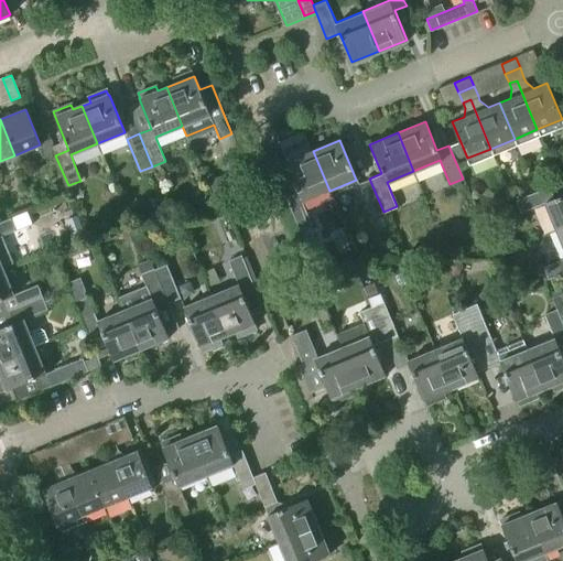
[(299,230),(312,225),(302,202),(329,191),(313,151),(287,162),(299,192),(285,197),(299,230)]
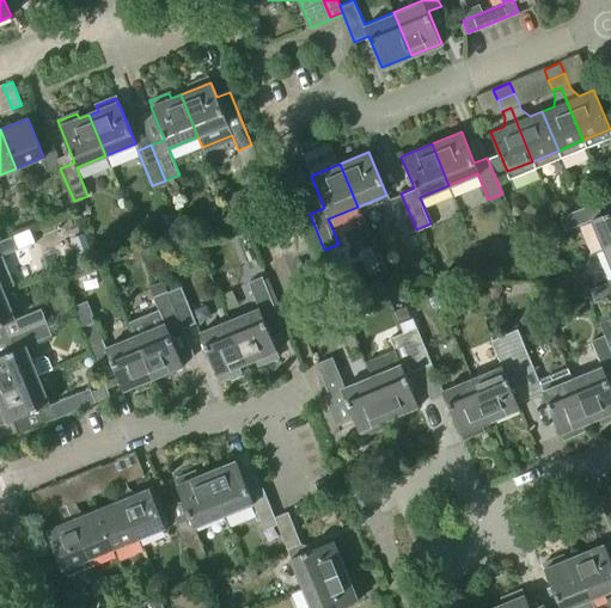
[(240,189),(225,195),(232,214),(248,207),(240,189)]
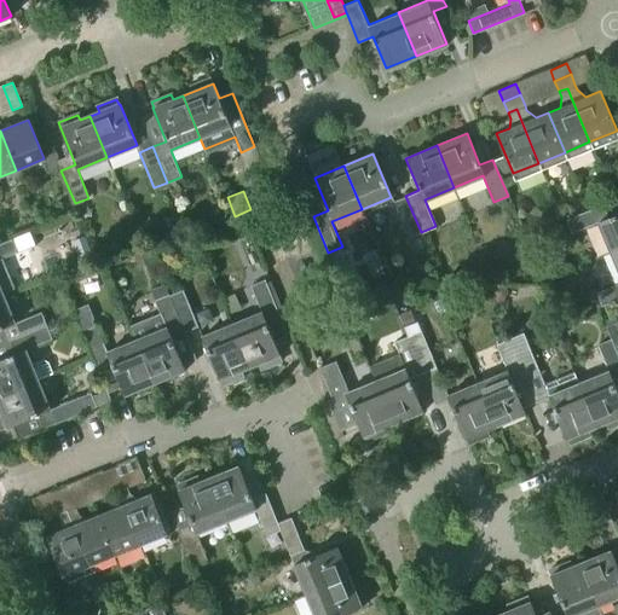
[(408,238),(421,232),(405,196),(392,201),(408,238)]
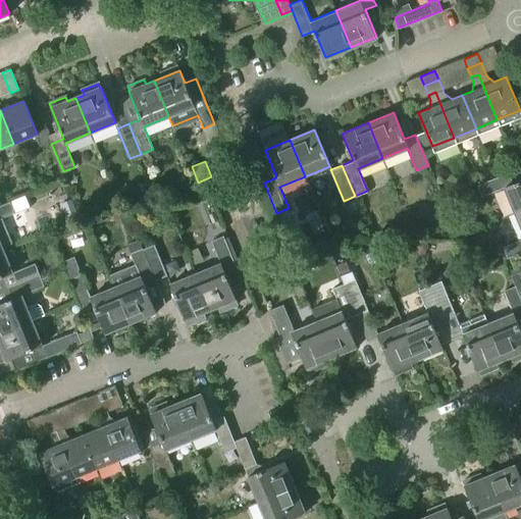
[(218,182),(222,180),(228,177),(224,167),(214,171),(218,182)]
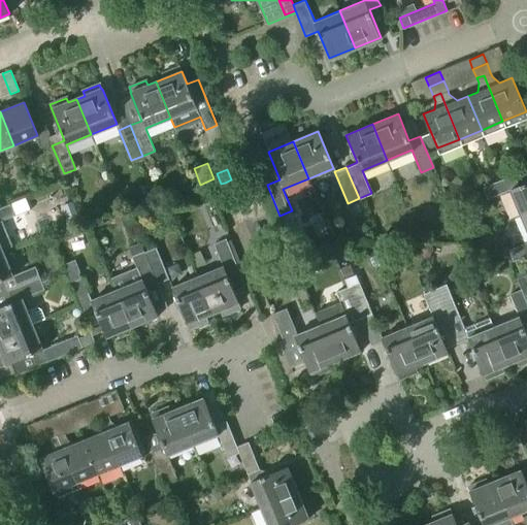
[(526,183),(519,186),(514,174),(483,187),(488,199),(509,190),(520,215),(526,211),(526,183)]
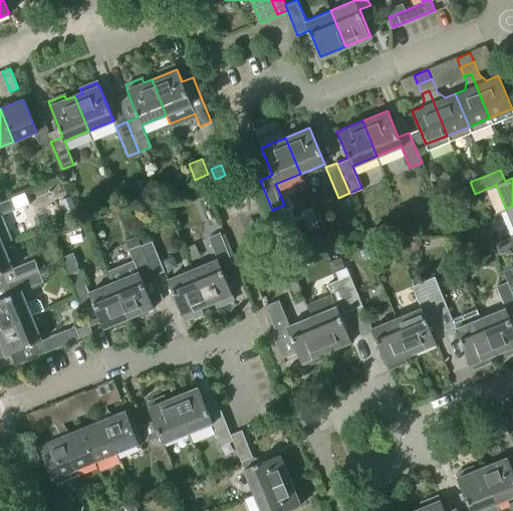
[(0,244),(1,244),(0,241),(0,216),(14,210),(9,199),(0,203),(0,244)]
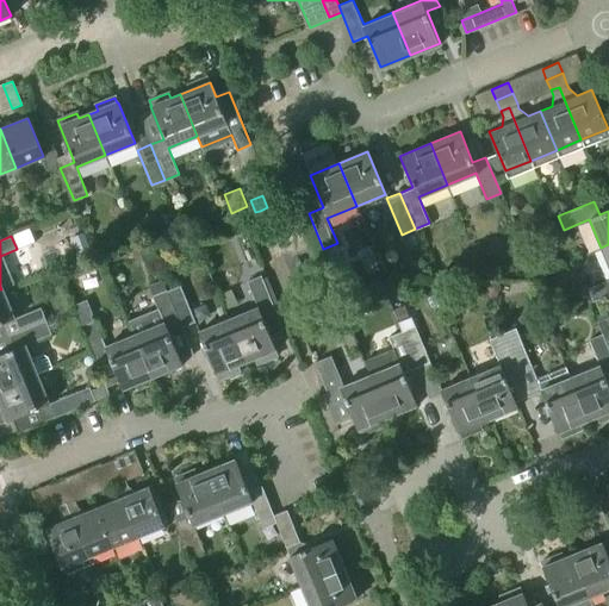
[(594,301),(608,294),(608,244),(601,248),(608,267),(608,277),(588,287),(594,301)]
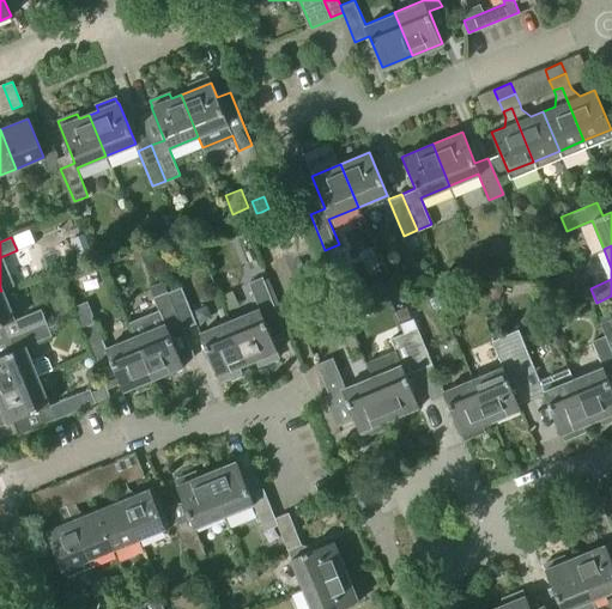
[(108,265),(120,260),(117,251),(104,256),(108,265)]
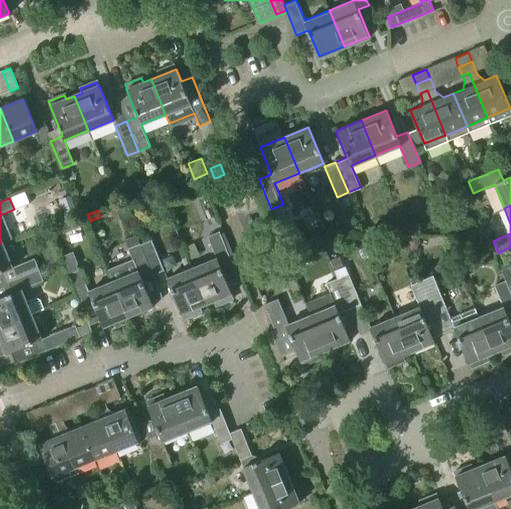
[(205,303),(231,293),(220,266),(230,262),(218,231),(207,235),(216,258),(191,268),(205,303)]
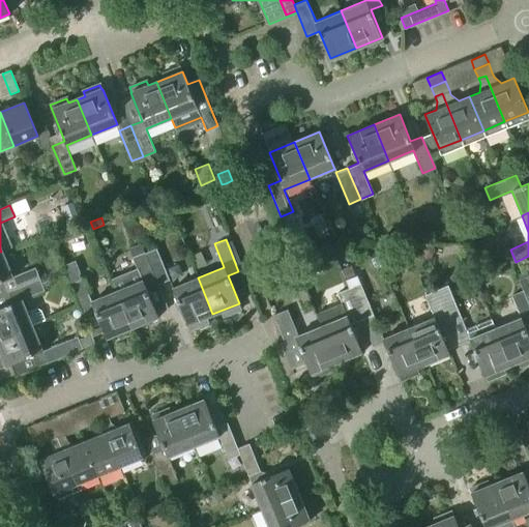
[(387,241),(375,246),(382,264),(389,261),(391,254),(387,241)]
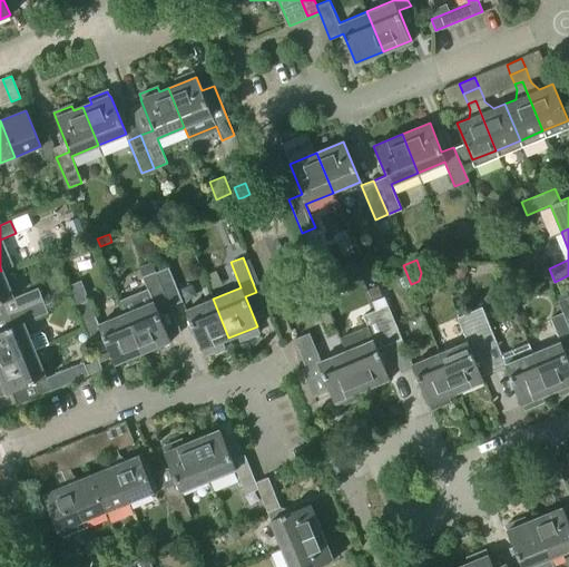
[(450,264),(455,277),(463,274),(467,267),(463,260),(450,264)]
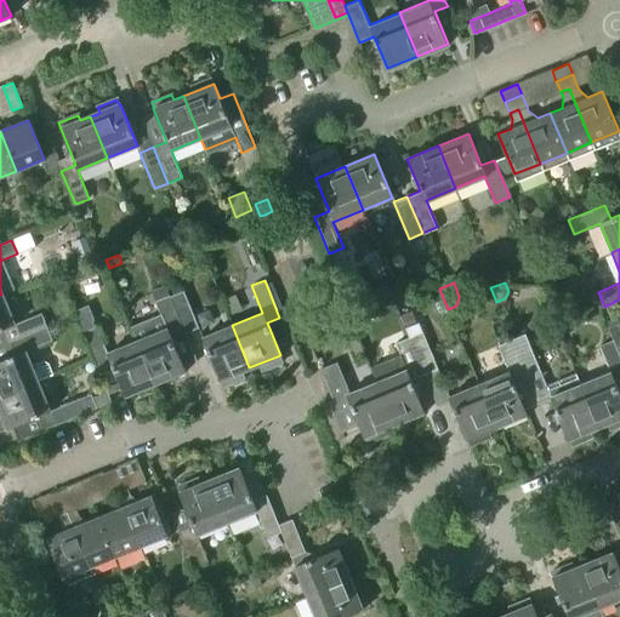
[(185,332),(198,326),(182,290),(169,296),(185,332)]
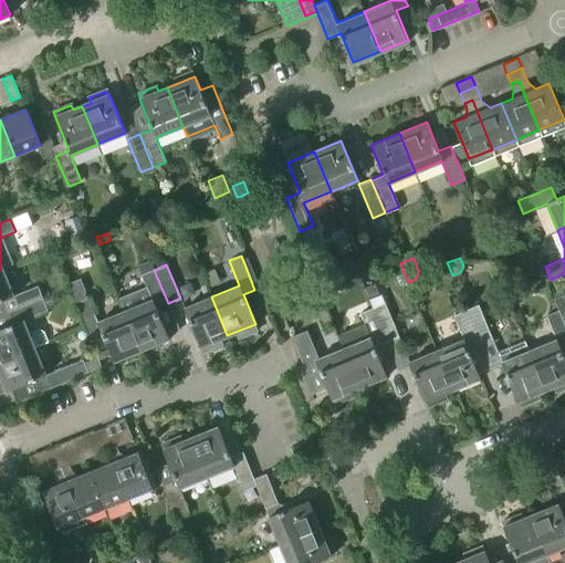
[(12,295),(1,269),(0,269),(0,301),(3,300),(9,312),(42,299),(38,285),(12,295)]
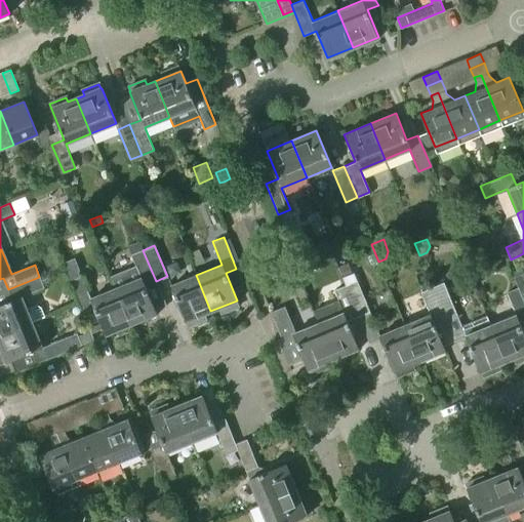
[(156,314),(145,285),(156,281),(143,250),(131,254),(135,265),(110,275),(115,288),(115,287),(130,324),(156,314)]
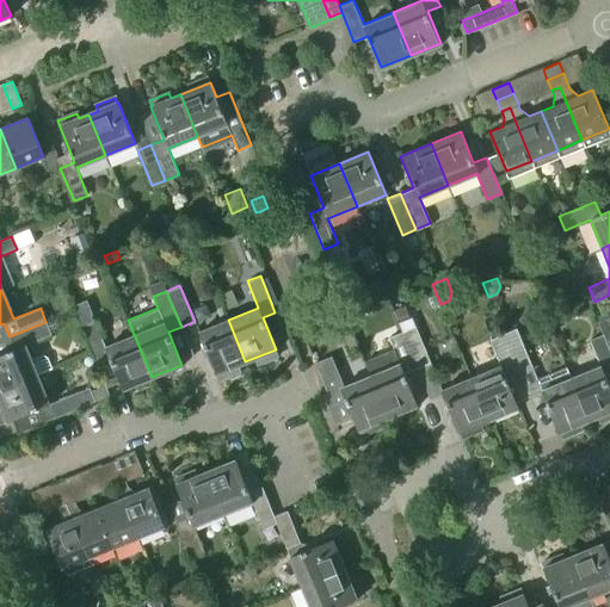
[(122,389),(152,377),(134,334),(134,335),(105,346),(94,320),(93,321),(91,315),(92,314),(87,301),(72,307),(94,363),(109,357),(122,389)]
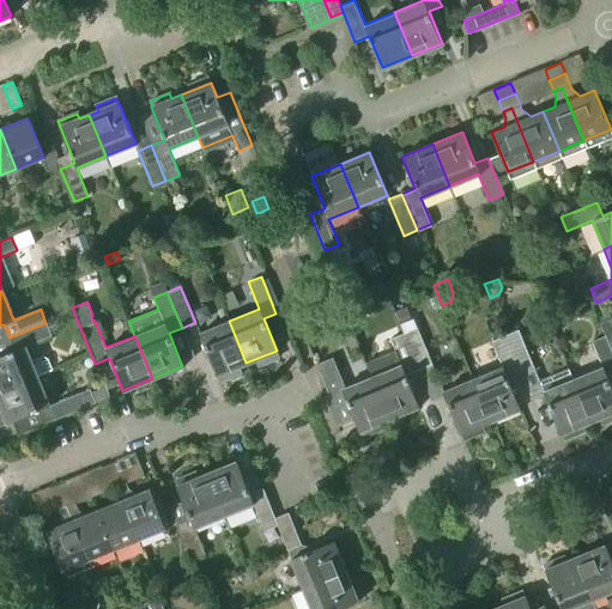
[(58,308),(60,314),(72,309),(70,303),(58,308)]
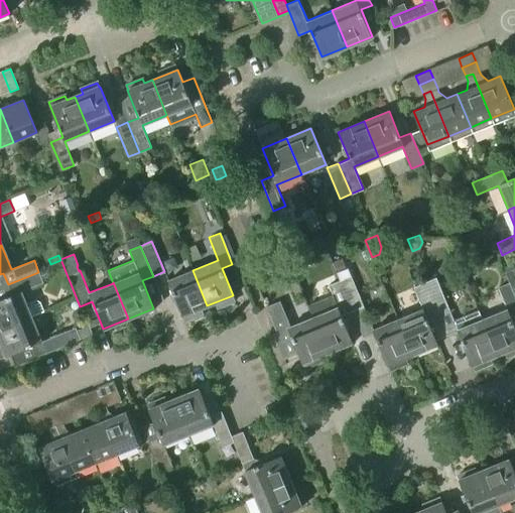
[(512,262),(502,266),(509,283),(509,282),(514,297),(514,266),(514,267),(512,262)]
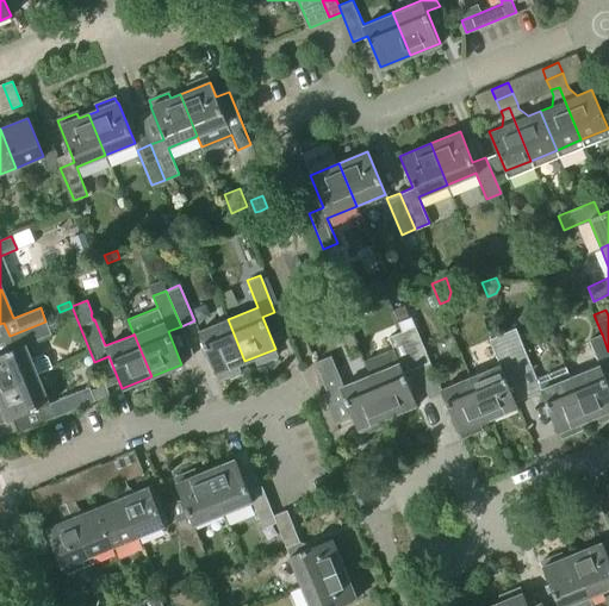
[(411,314),(397,320),(402,331),(415,325),(411,314)]
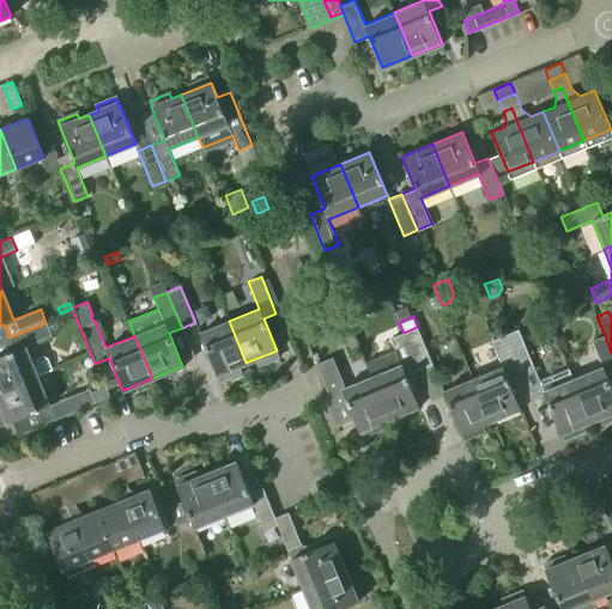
[(216,375),(246,363),(229,321),(199,333),(216,375)]
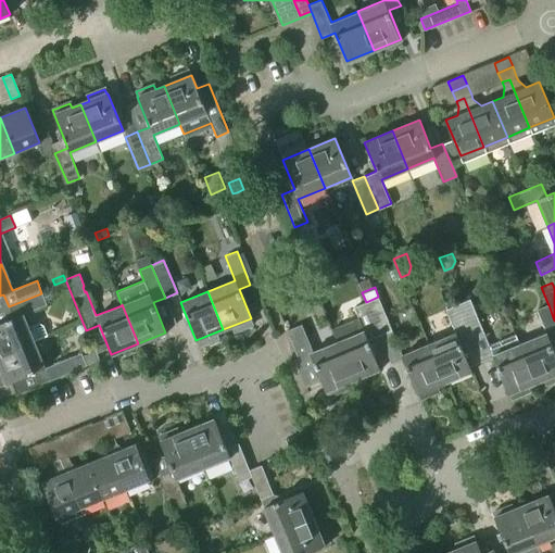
[(26,326),(22,315),(47,305),(41,293),(9,306),(13,318),(0,324),(0,355),(33,342),(33,341),(47,335),(42,325),(38,322),(26,326)]
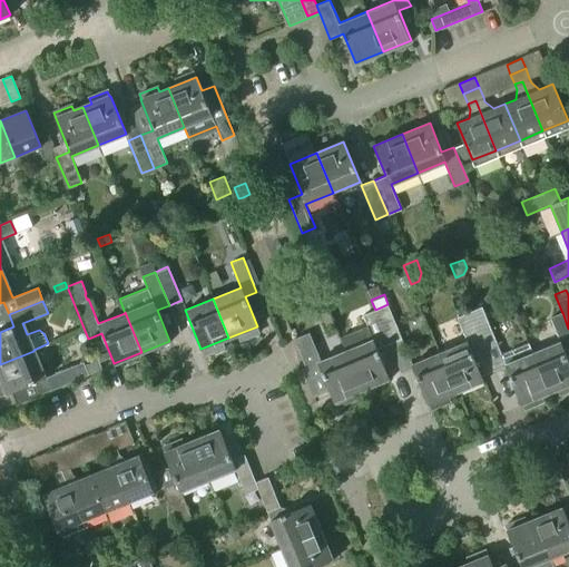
[(390,343),(402,339),(388,304),(375,310),(390,343)]
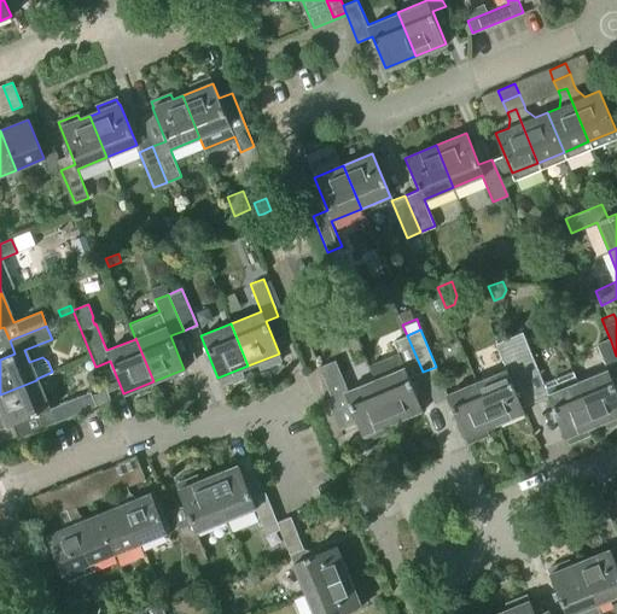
[(524,375),(536,370),(522,333),(508,338),(524,375)]
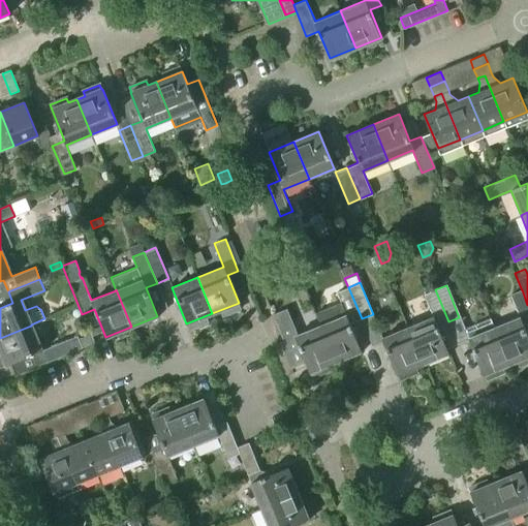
[(336,362),(362,351),(350,322),(362,318),(348,287),(337,292),(346,315),(321,326),(336,362)]
